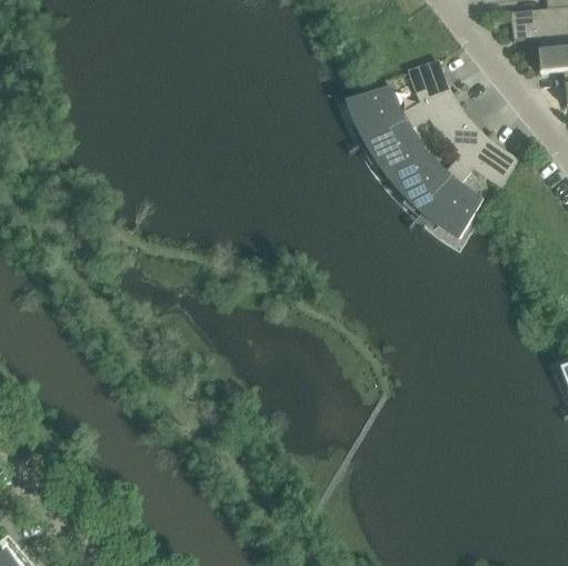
[(537,38),(539,51),(567,49),(567,6),(511,12),(514,41),(516,41),(515,40),(537,38)]
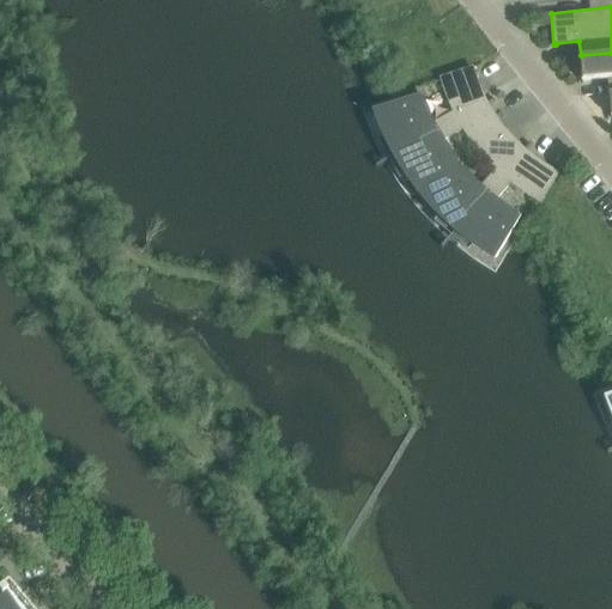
[(611,53),(581,55),(583,80),(585,80),(585,79),(609,77),(610,91),(611,91),(611,53)]
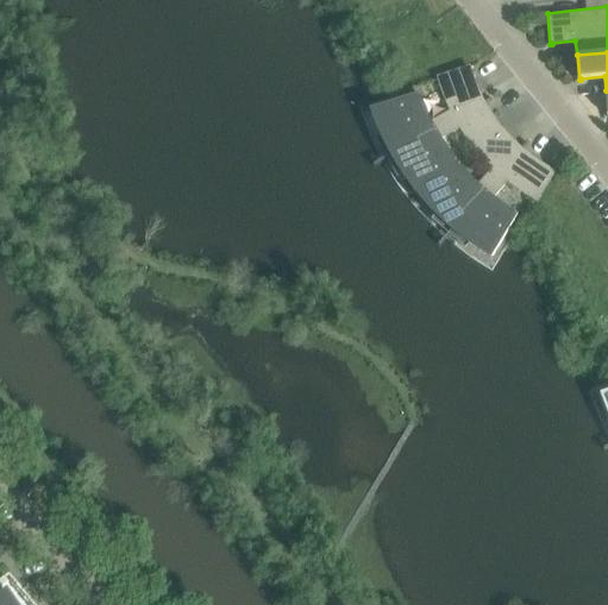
[(374,162),(374,163),(493,96),(491,95),(483,100),(480,92),(475,83),(472,74),(470,69),(469,64),(468,65),(467,67),(437,77),(440,84),(443,93),(446,101),(450,108),(431,119),(428,112),(425,105),(422,99),(420,92),(375,107),(383,126),(394,150),(382,156),(374,162)]
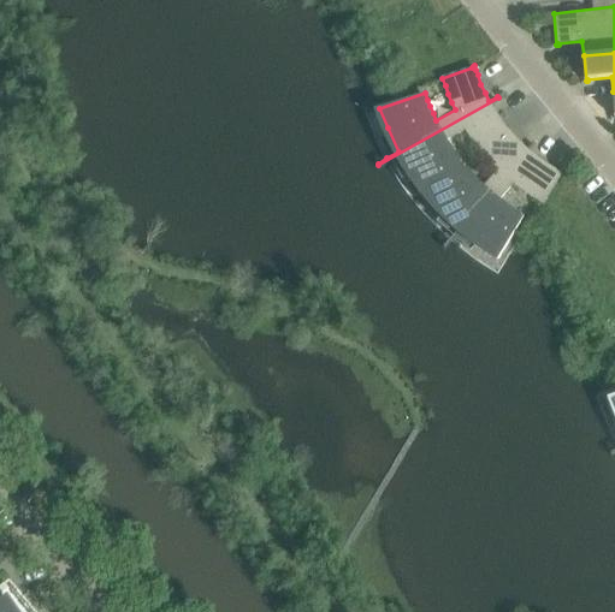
[(498,99),(498,97),(378,165),(388,160),(400,154),(406,164),(407,167),(408,170),(412,174),(418,184),(425,194),(463,162),(454,150),(447,138),(465,128),(472,138),(480,149),(507,128),(502,122),(498,116),(494,110),(490,104),(498,99)]
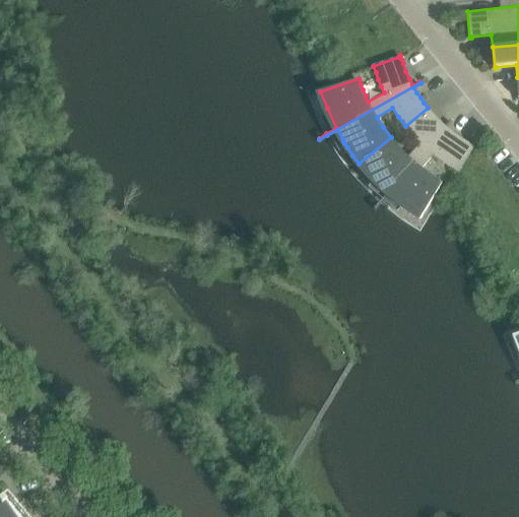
[(374,206),(375,207),(450,120),(450,119),(445,125),(442,123),(436,117),(433,114),(428,108),(405,126),(411,134),(419,141),(407,155),(399,146),(391,137),(359,164),(363,169),(368,174),(372,178),(377,183),(382,187),(387,191),(380,200),(374,206)]
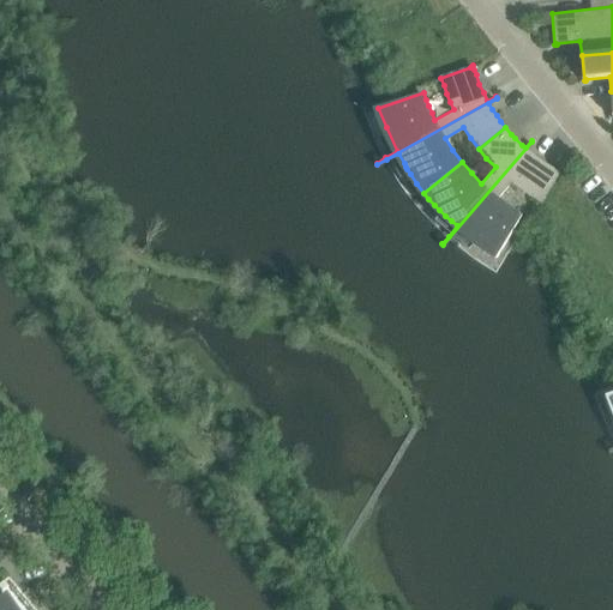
[(533,142),(532,142),(443,245),(443,246),(450,237),(460,227),(498,254),(522,215),(516,210),(510,206),(503,201),(497,197),(511,181),(518,186),(526,191),(533,195),(540,200),(554,176),(557,173),(558,173),(559,171),(550,167),(542,161),(534,156),(527,150),(533,142)]
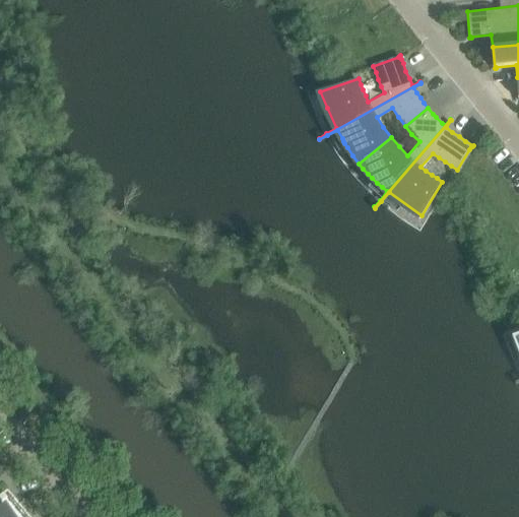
[(0,516),(15,516),(16,512),(11,506),(7,505),(6,503),(0,507),(0,516)]
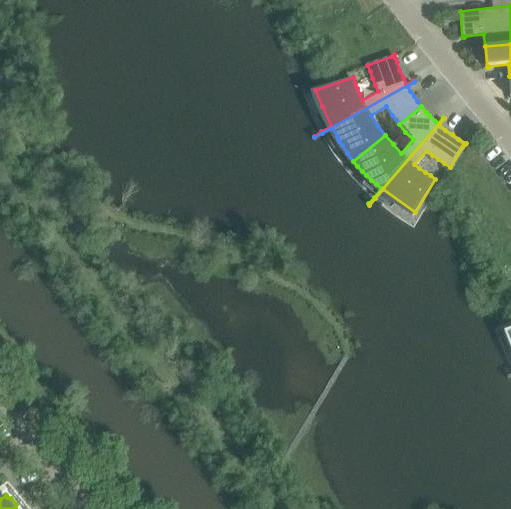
All buildings are outlined.
